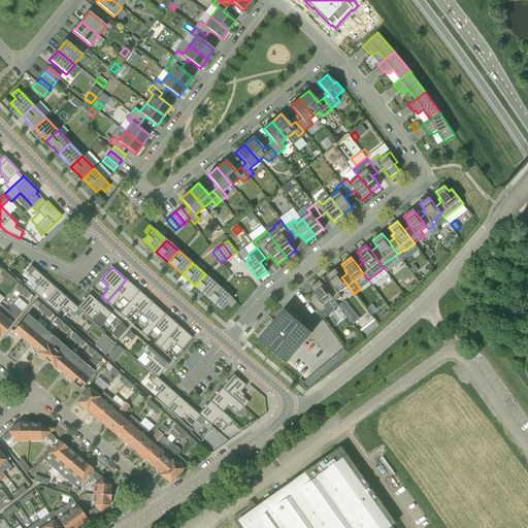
[(32,276),(25,285),(32,292),(43,302),(44,302),(57,289),(56,288),(34,269),(30,274),(29,274),(32,276)]
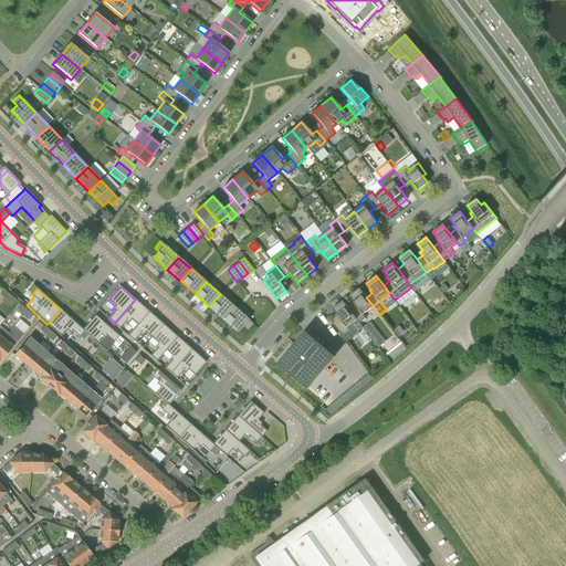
[(374,306),(366,297),(359,289),(352,294),(350,294),(356,302),(354,303),(354,302),(353,303),(355,306),(349,311),(357,320),(359,323),(366,318),(363,314),(374,306)]
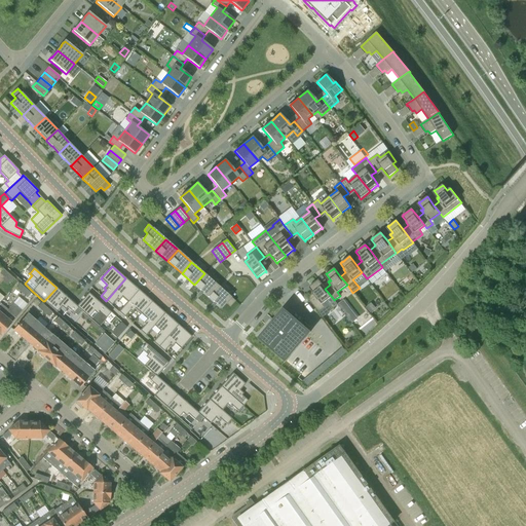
[(0,273),(5,278),(9,274),(3,269),(0,273)]
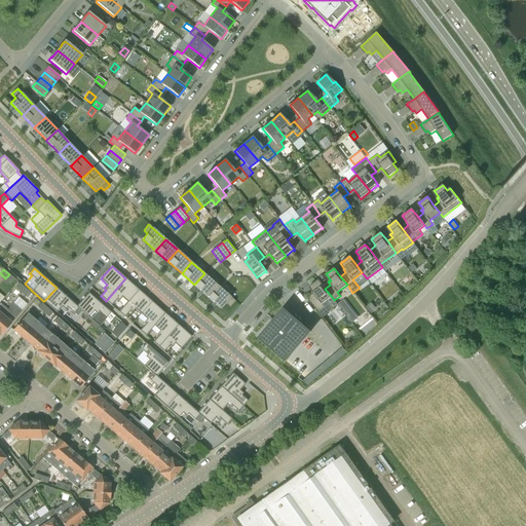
[(204,273),(194,285),(208,297),(218,286),(204,273)]
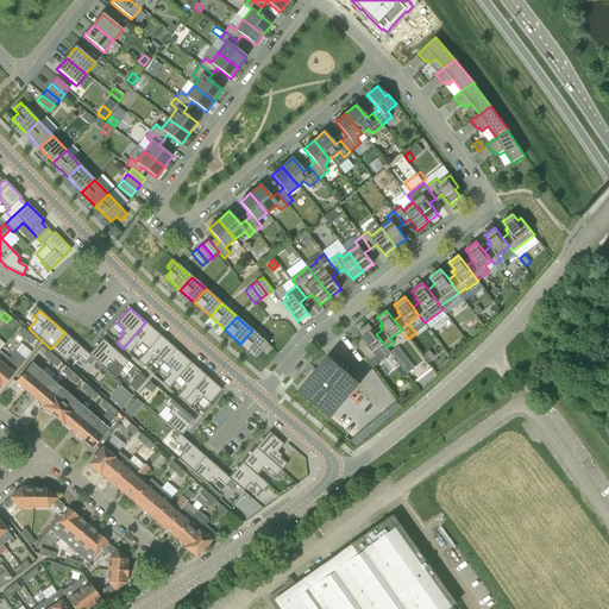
[(11,318),(6,322),(12,327),(17,322),(11,318)]
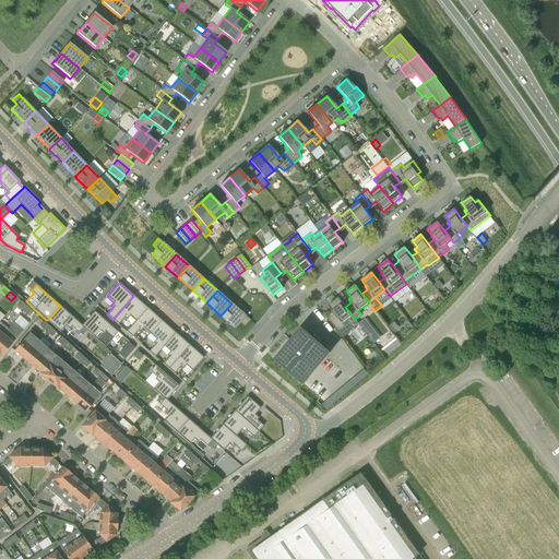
[(133,296),(113,320),(118,324),(125,318),(126,320),(130,316),(135,321),(147,308),(133,296)]
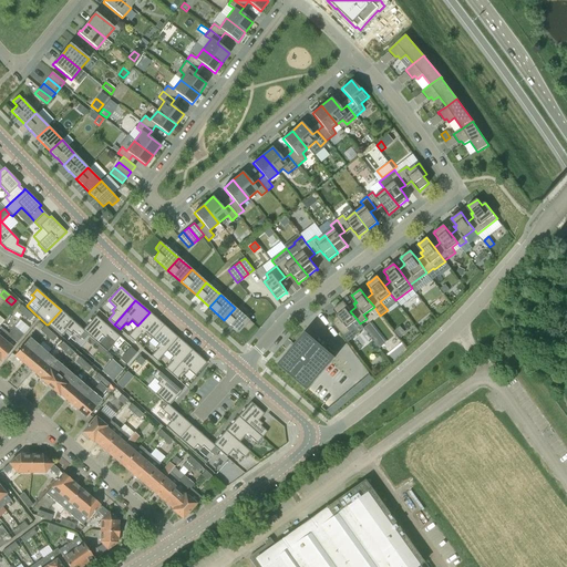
[(358,320),(350,311),(343,301),(336,308),(334,307),(334,308),(333,310),(338,316),(337,316),(339,319),(333,323),(348,342),(359,333),(352,325),(358,320)]
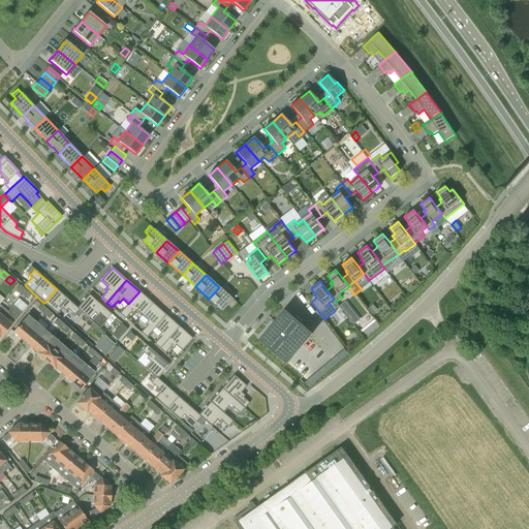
[(22,294),(26,290),(20,285),(17,289),(22,294)]
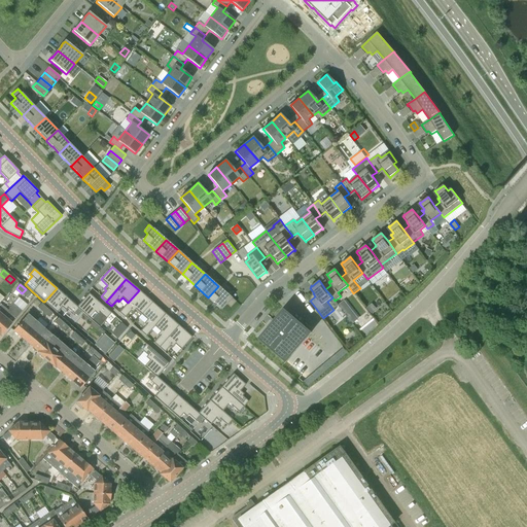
[(218,286),(208,297),(221,309),(226,304),(231,308),(236,302),(218,286)]
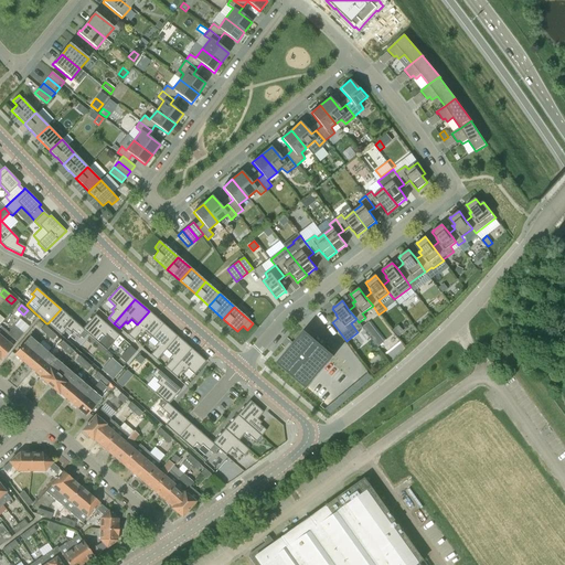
[(61,309),(48,323),(61,336),(66,329),(70,332),(72,330),(80,337),(84,331),(83,329),(61,309)]
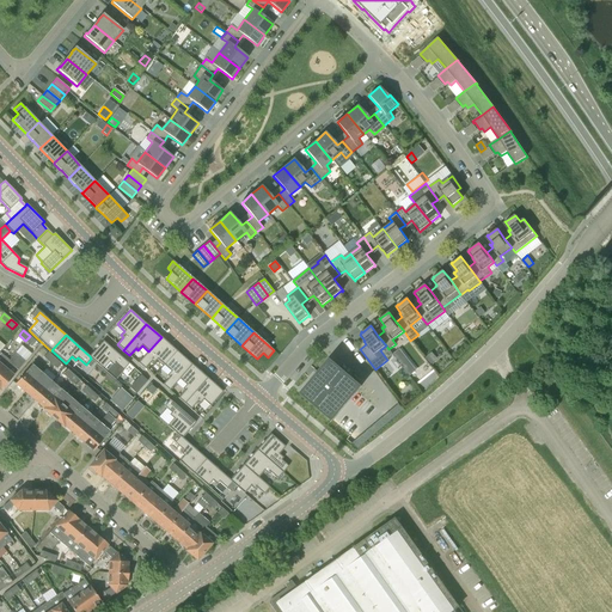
[(30,336),(25,341),(32,347),(36,342),(30,336)]
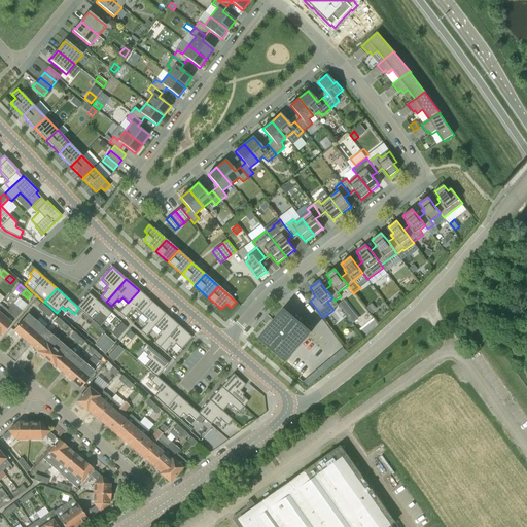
[(128,303),(119,312),(125,317),(130,311),(132,313),(135,309),(141,315),(152,303),(139,290),(128,303)]
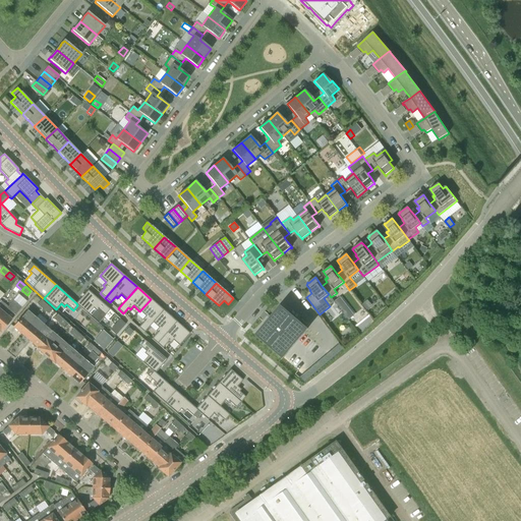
[(76,303),(77,305),(80,308),(98,323),(110,309),(88,290),(76,303)]
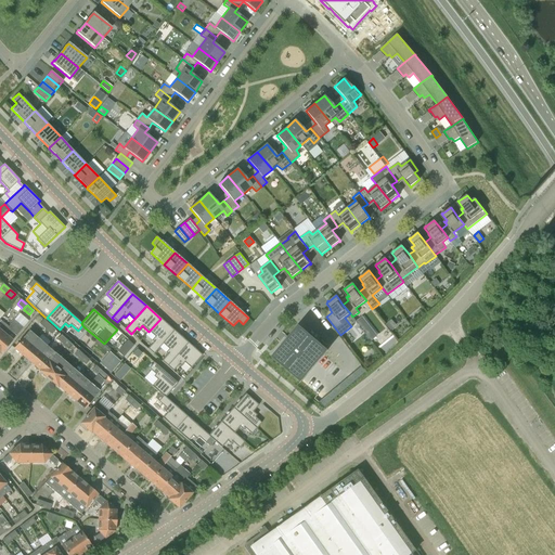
[(23,311),(15,319),(23,325),(30,318),(23,311)]
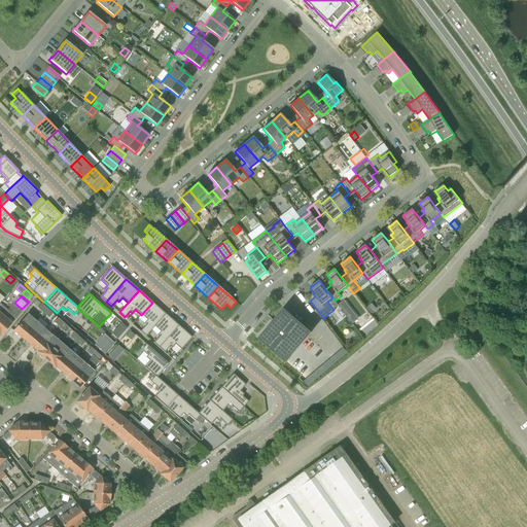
[(146,325),(140,331),(146,337),(154,326),(166,314),(152,303),(141,315),(147,319),(144,323),(146,325)]
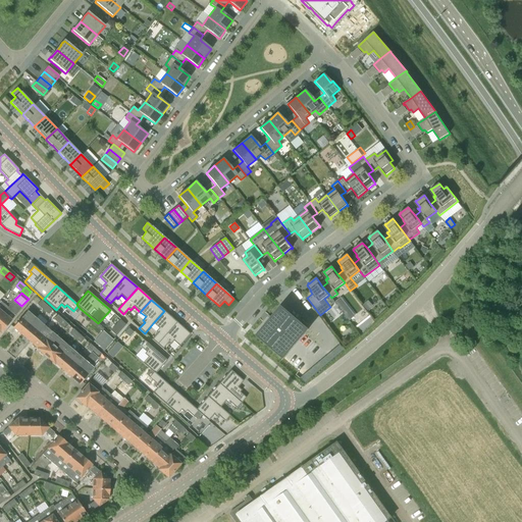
[(8,308),(0,316),(0,332),(1,333),(21,308),(13,301),(8,308)]
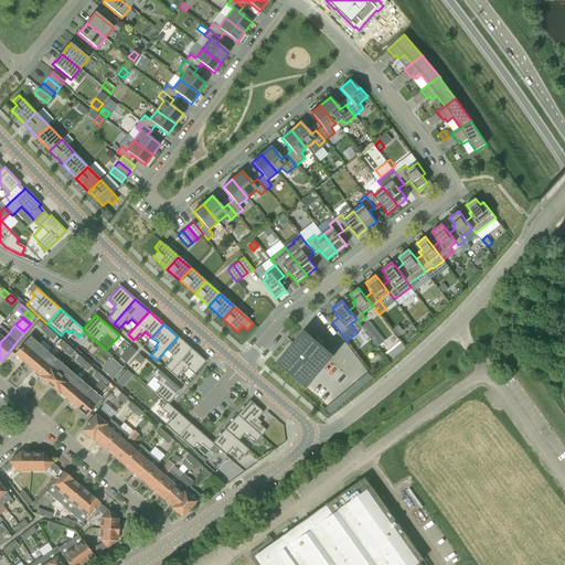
[(46,336),(51,331),(45,326),(41,330),(46,336)]
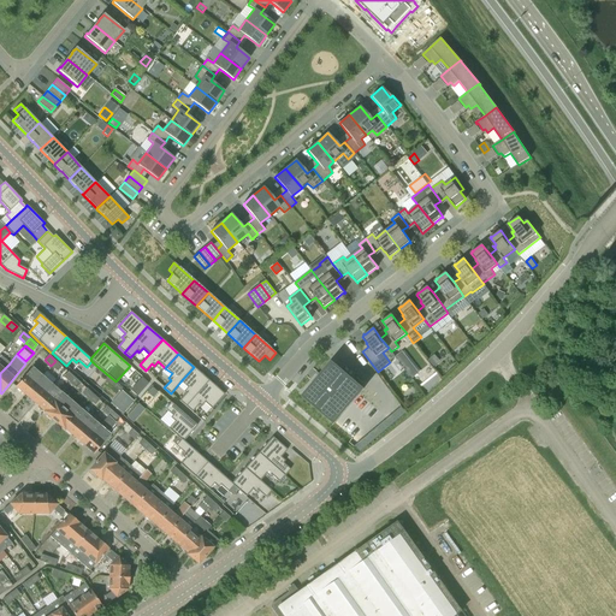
[(440,361),(434,355),(428,360),(434,367),(440,361)]
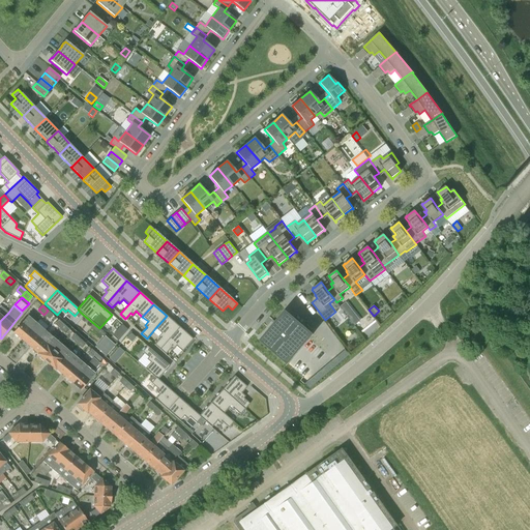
[(53,315),(48,311),(43,315),(50,320),(53,315)]
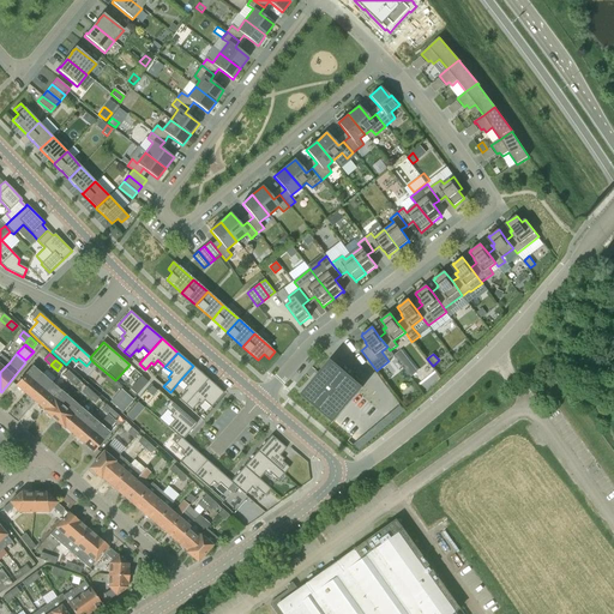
[(329,361),(296,399),(329,426),(361,389),(329,361)]
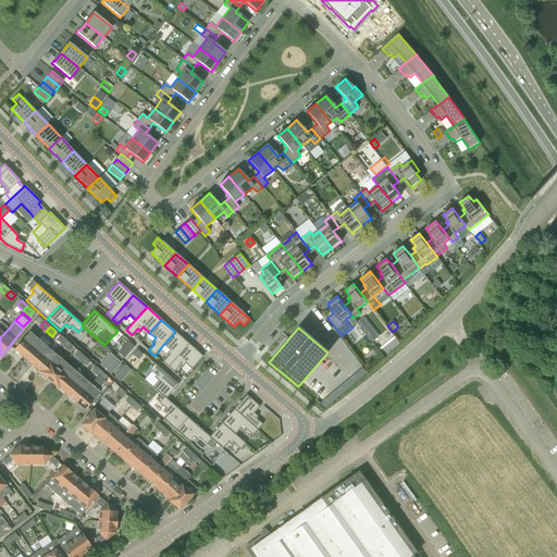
[(372,329),(367,333),(373,342),(379,337),(372,329)]
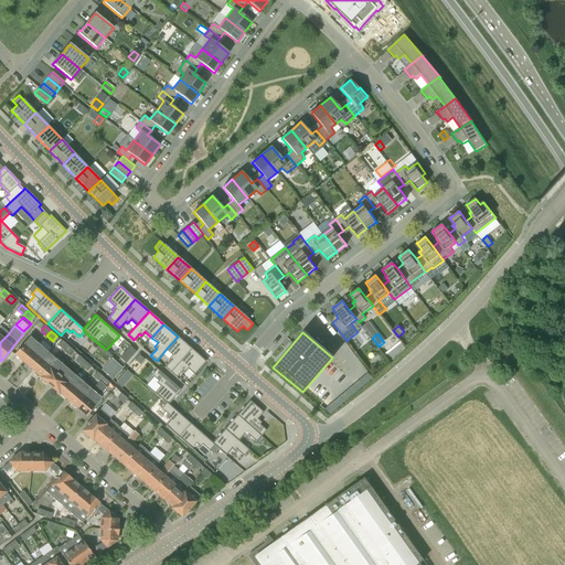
[(14,354),(24,362),(39,344),(30,337),(14,354)]
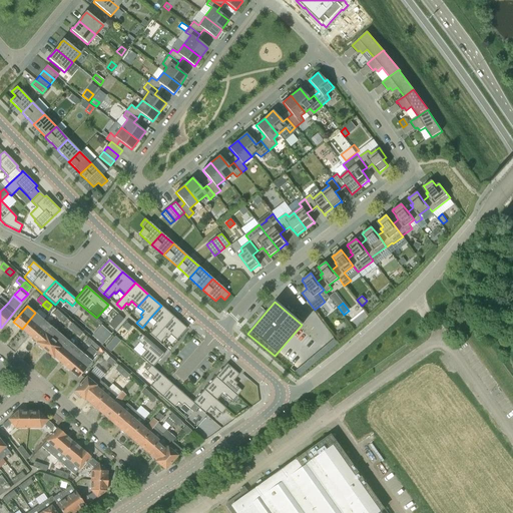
[(154,328),(149,334),(154,339),(173,317),(161,306),(150,318),(156,323),(153,326),(154,328)]
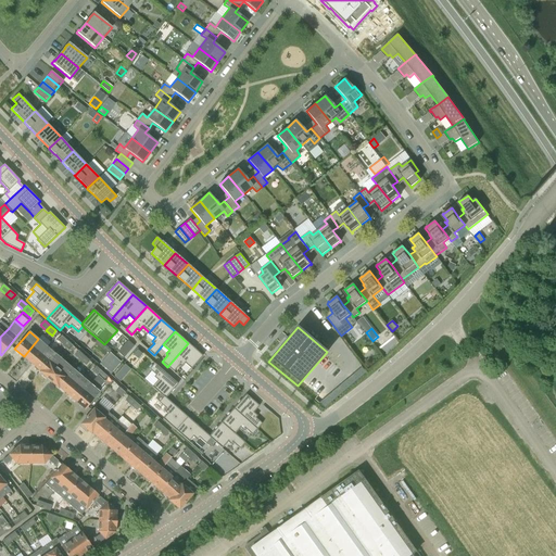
[(63,345),(67,341),(62,336),(58,340),(63,345)]
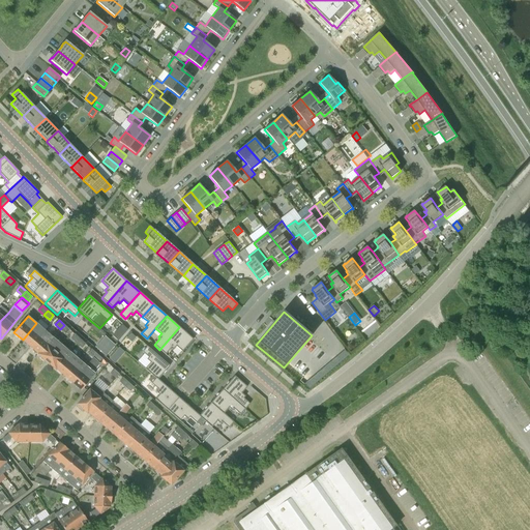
[(369,335),(381,324),(377,321),(365,331),(369,335)]
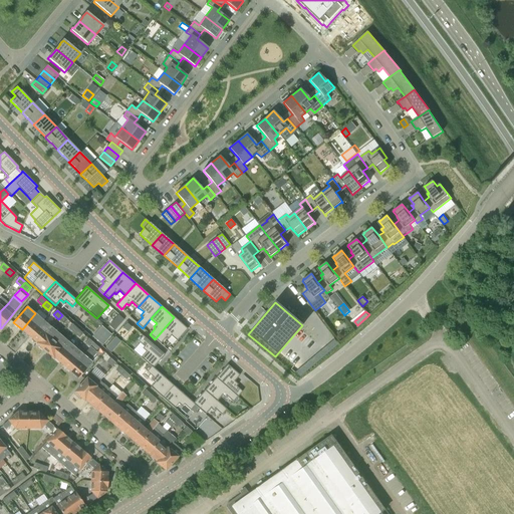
[(35,313),(22,329),(30,336),(43,320),(35,313)]
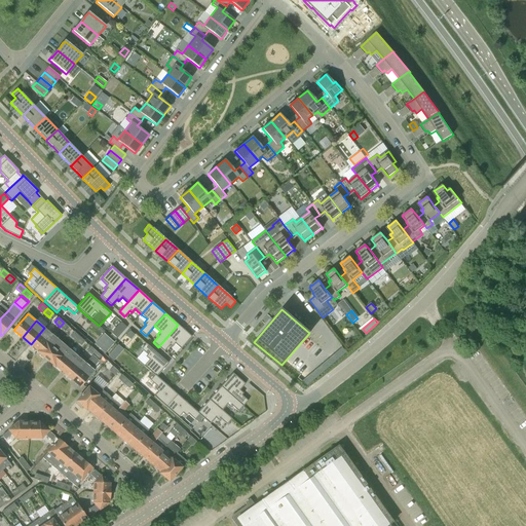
[(64,323),(60,327),(65,332),(69,327),(64,323)]
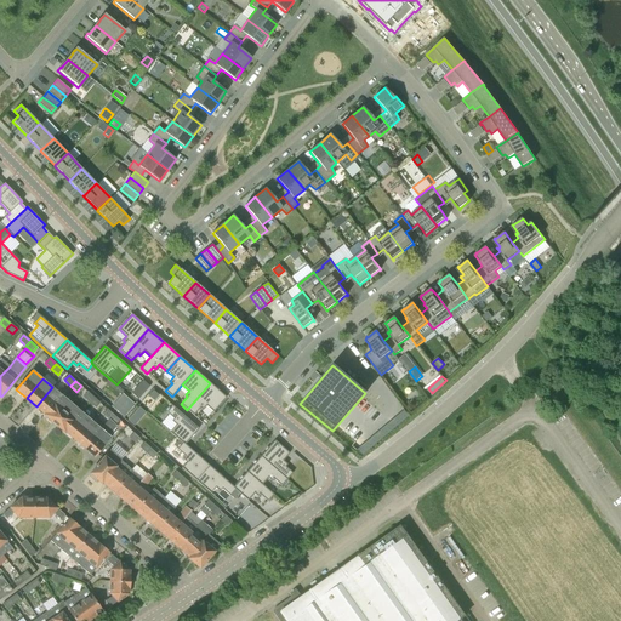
[(210,383),(187,410),(194,415),(200,408),(203,410),(206,405),(214,412),(224,400),(226,398),(210,383)]
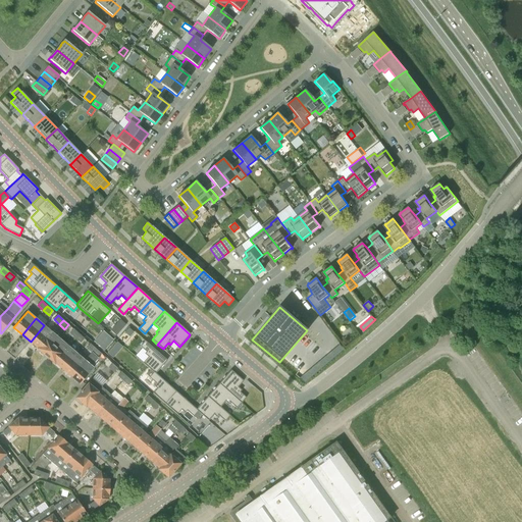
[(44,325),(31,342),(39,349),(52,332),(44,325)]
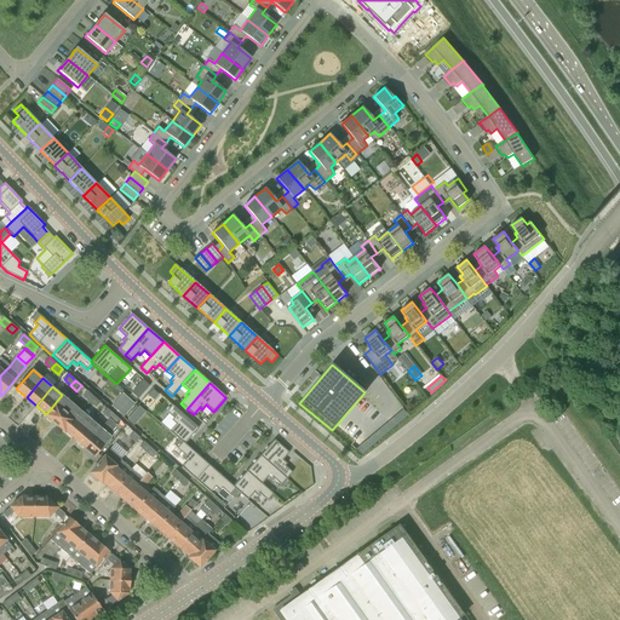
[(138,399),(143,392),(136,386),(131,392),(138,399)]
